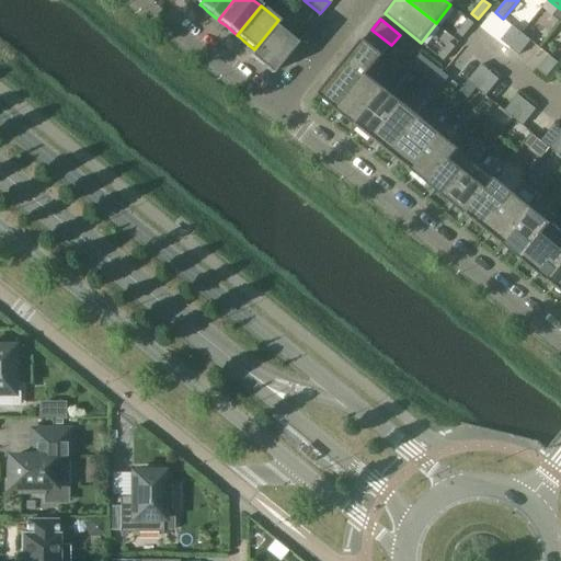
[(468,19),(457,33),(462,38),(474,24),(468,19)]
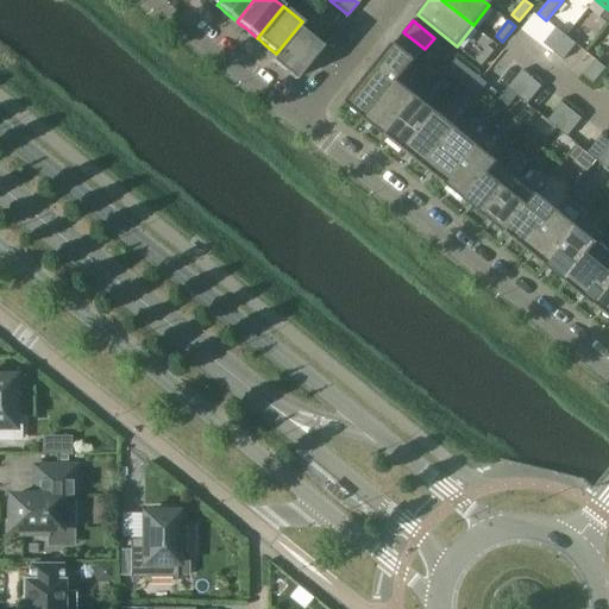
[(303,23),(302,22),(276,54),(270,61),(295,80),(322,46),(305,32),(299,27),(303,23)]
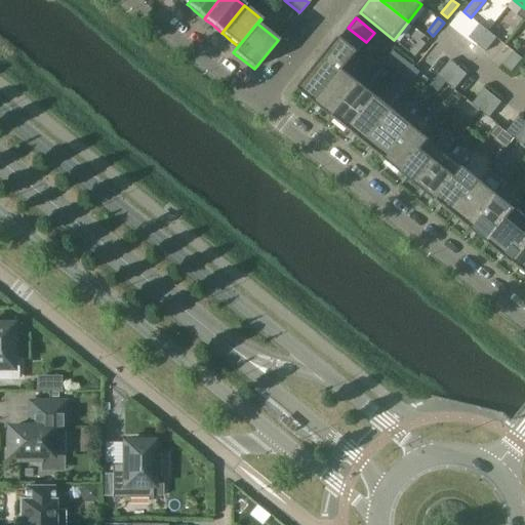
[(469,38),(477,45),(488,31),(480,24),(469,38)]
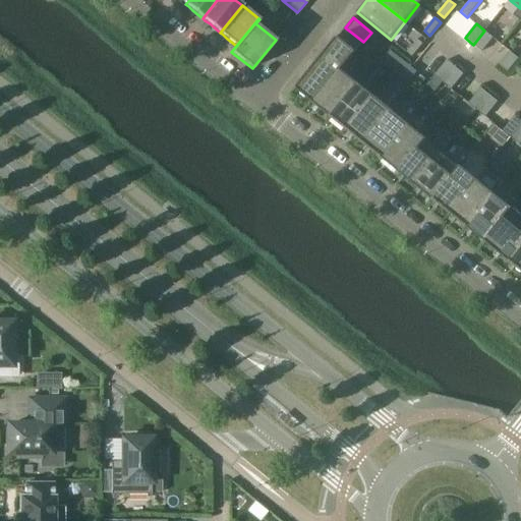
[(341,69),(363,42),(345,27),(296,88),(313,102),(341,69)]
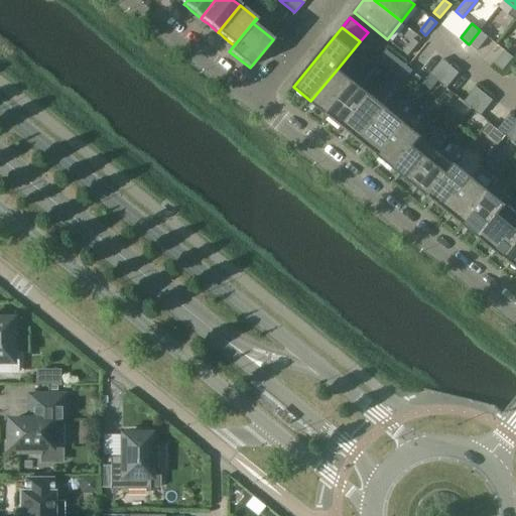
[(469,44),(478,50),(489,37),(480,30),(469,44)]
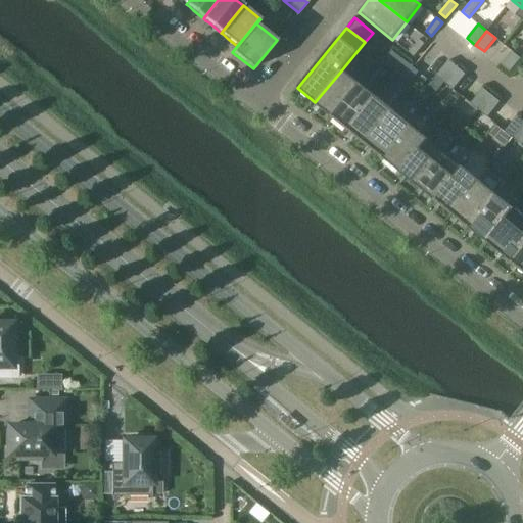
[(419,39),(409,52),(414,57),(425,44),(419,39)]
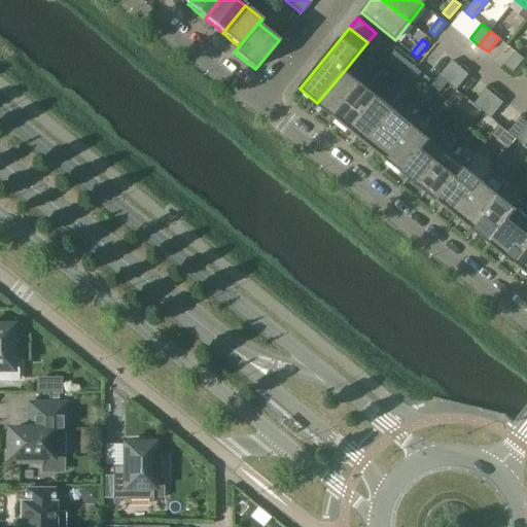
[(386,61),(399,72),(408,62),(395,50),(386,61)]
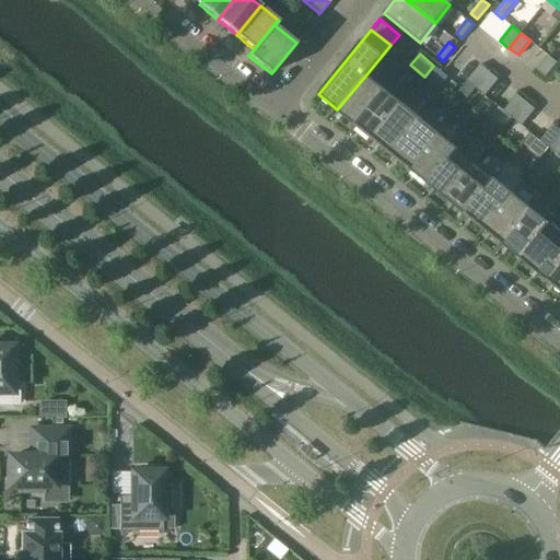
[(548,55),(536,70),(546,78),(558,62),(548,55)]
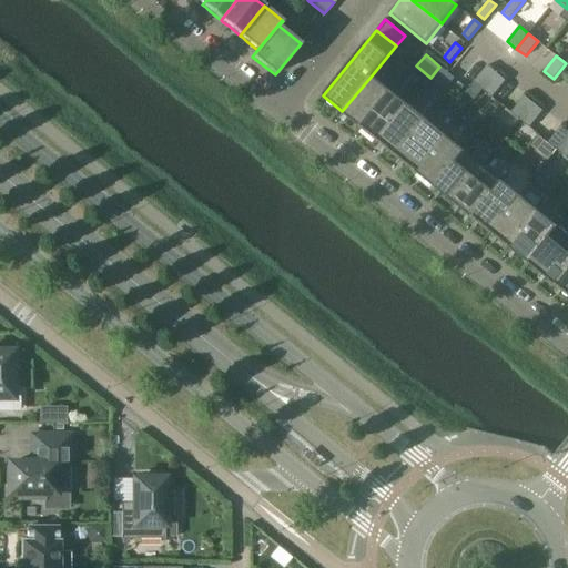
[(483,90),(496,73),(487,66),(473,82),(483,90)]
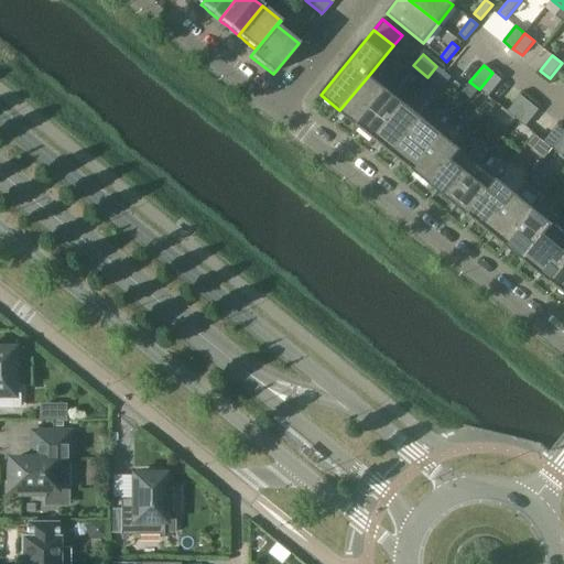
[(427,77),(442,89),(451,78),(445,73),(436,66),(427,77)]
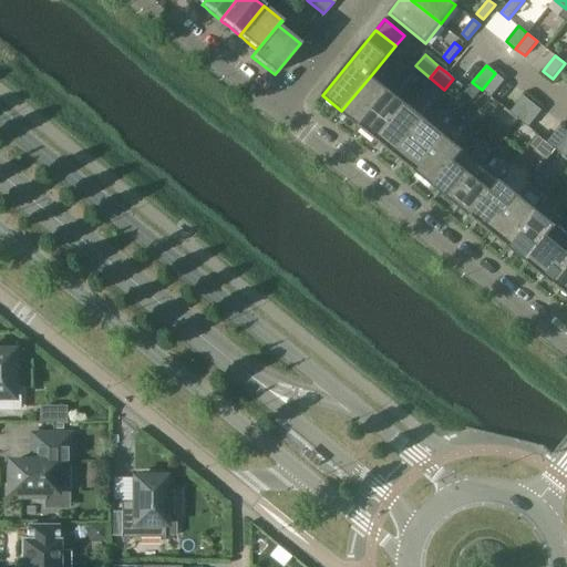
[(505,81),(495,73),(482,90),(491,98),(505,81)]
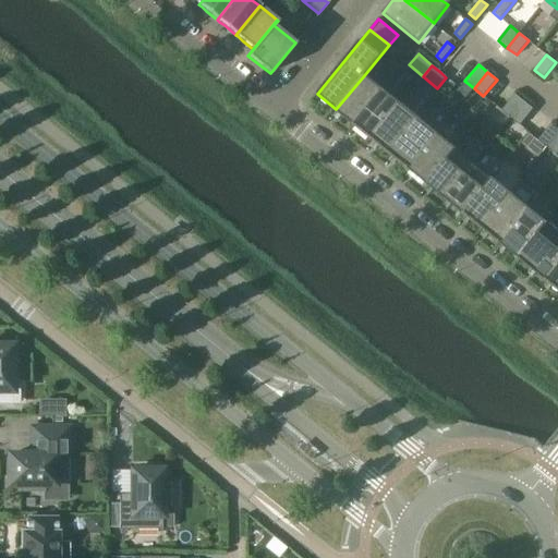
[(365,74),(336,109),(354,124),(383,88),(365,74)]
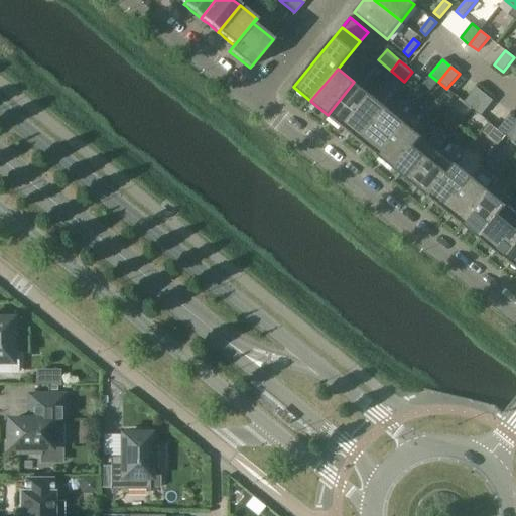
[(429,75),(422,84),(430,91),(438,82),(429,75)]
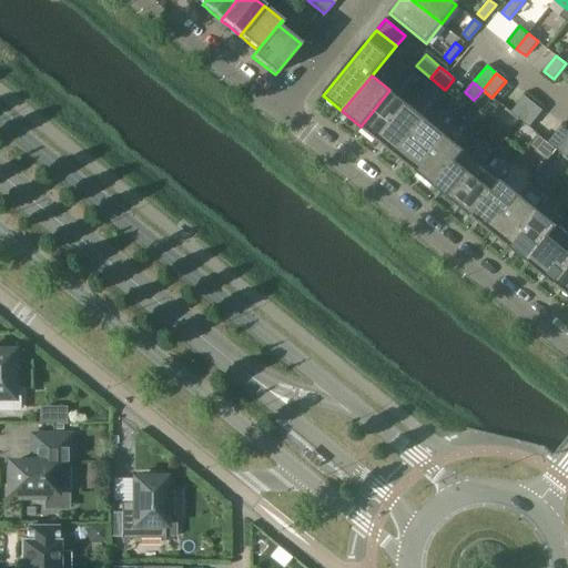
[(361,127),(379,142),(408,105),(389,90),(361,127)]
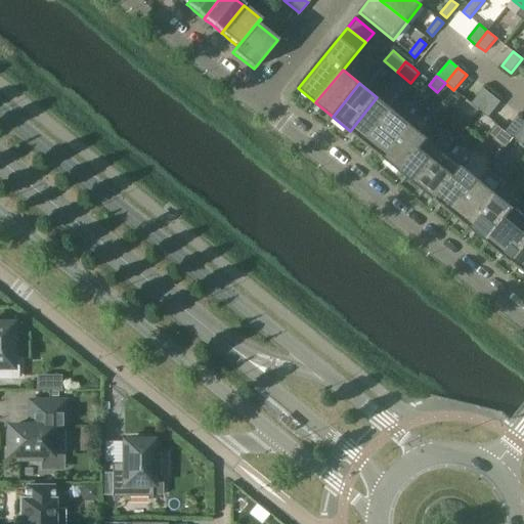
[(480,111),(492,95),(484,88),(471,103),(480,111)]
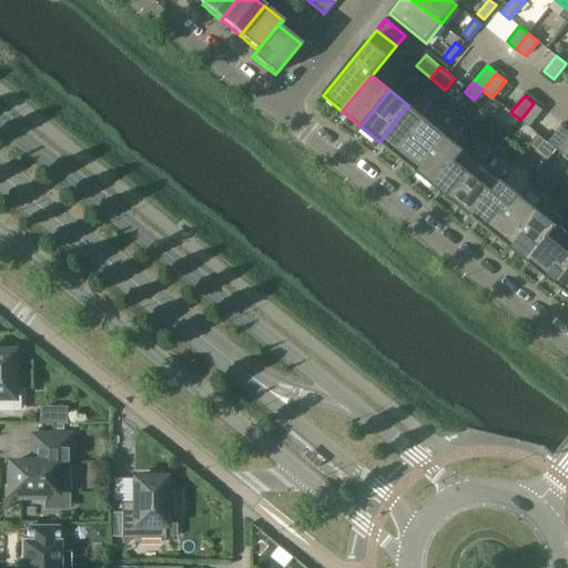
[(543,111),(534,103),(520,120),(529,128),(543,111)]
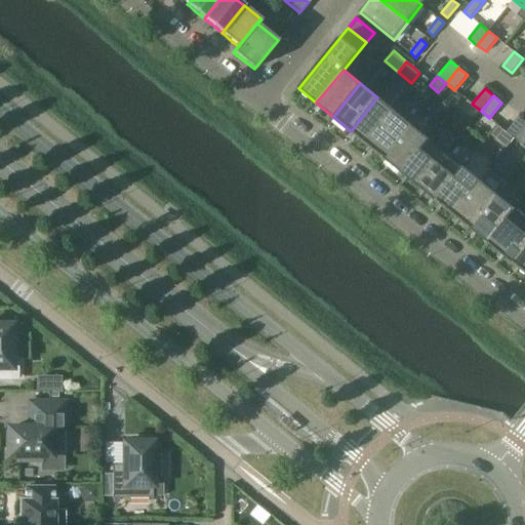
[(351,131),(367,145),(395,112),(377,97),(351,131)]
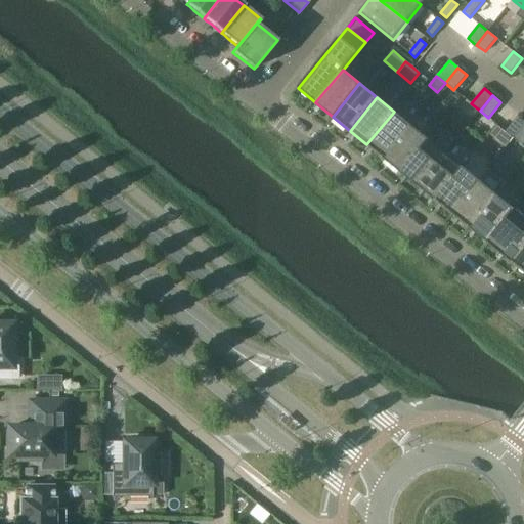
[(366,144),(384,159),(411,125),(394,112),(366,144)]
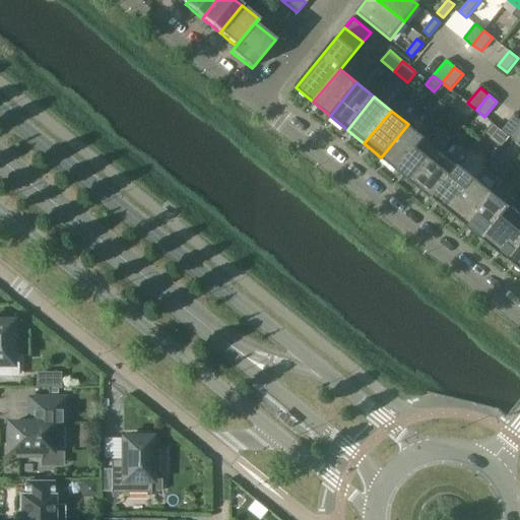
[(510,137),(519,125),(519,120),(514,115),(502,130),(510,137)]
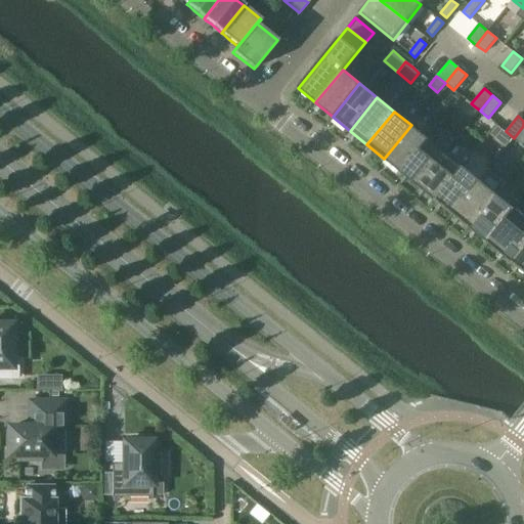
[(384,159),(401,172),(428,139),(411,125),(384,159)]
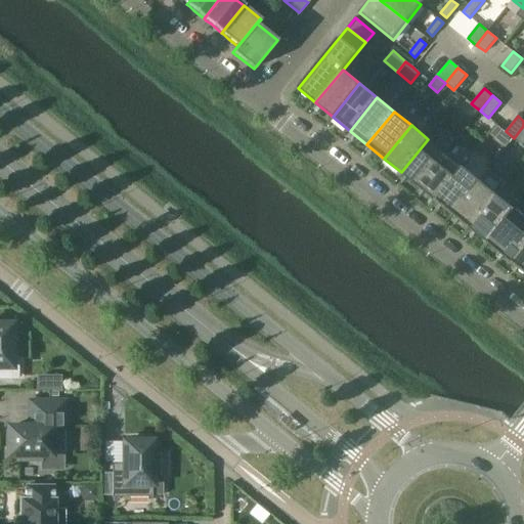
[(523,143),(523,126),(514,138),(523,145),(523,143)]
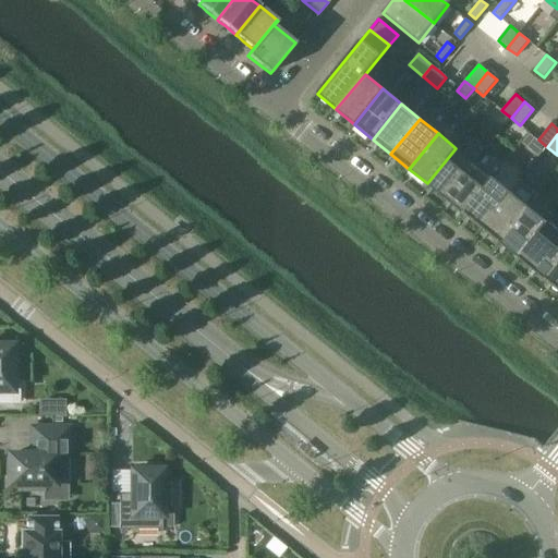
[(427,183),(446,198),(470,168),(474,162),(456,148),(427,183)]
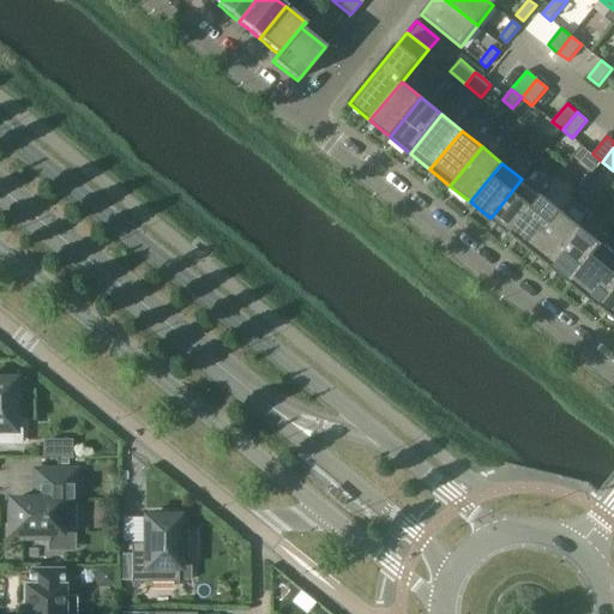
[(510,235),(542,196),(522,179),(517,185),(491,218),(510,235)]
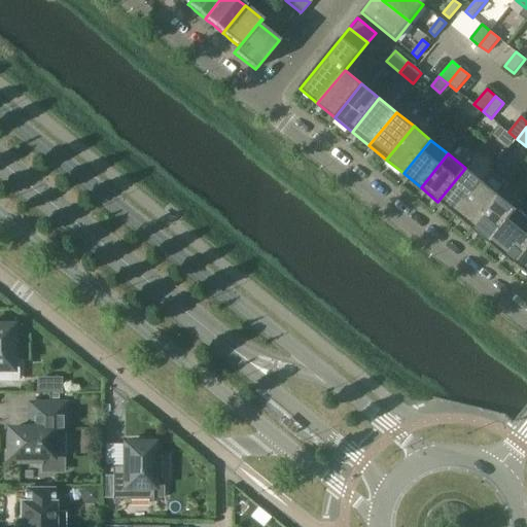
[(465,168),(437,202),(455,215),(483,182),(465,168)]
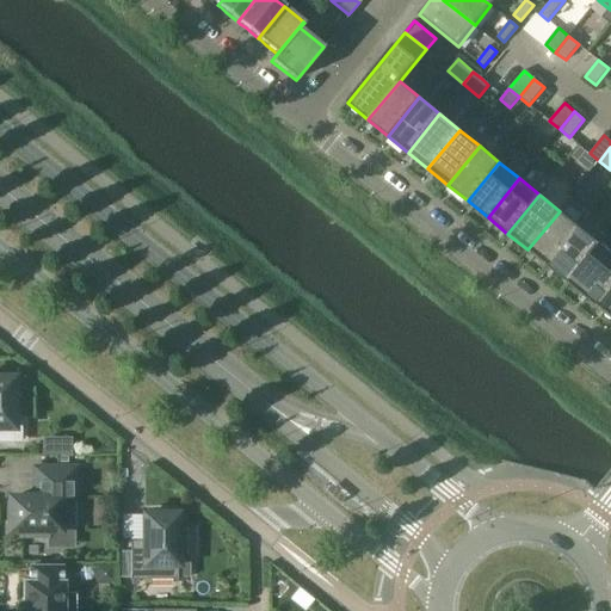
[(528,250),(548,266),(580,227),(560,211),(528,250)]
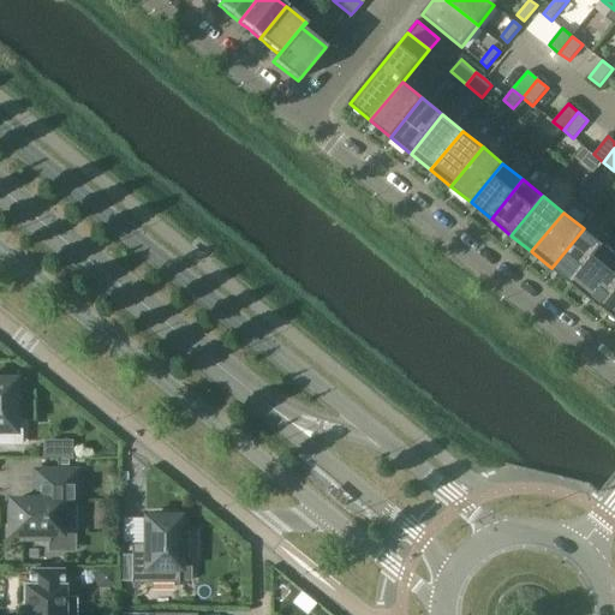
[(551,268),(572,284),(603,245),(584,228),(551,268)]
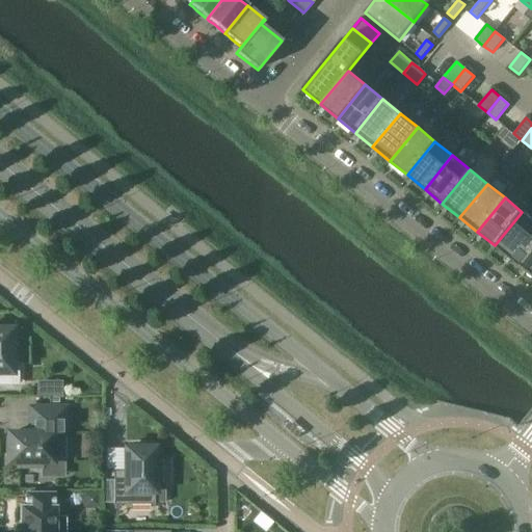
[(495,245),(520,267),(531,251),(531,219),(522,212),(495,245)]
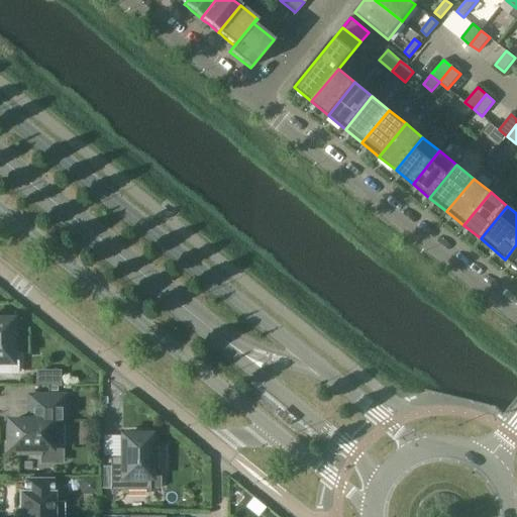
[(516,244),(505,260),(516,268),(516,244)]
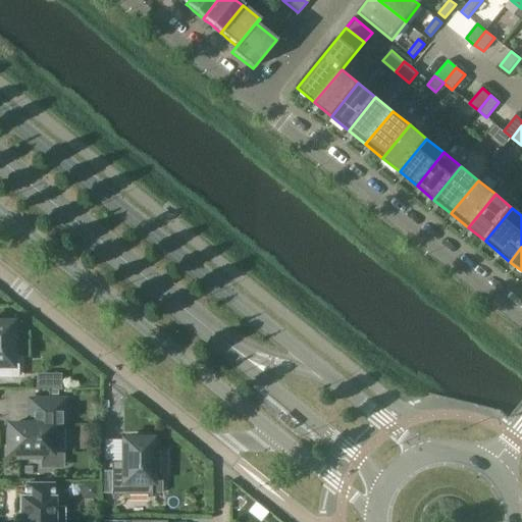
[(0,377),(11,377),(11,365),(11,357),(18,357),(18,332),(11,332),(11,323),(6,323),(6,320),(0,319),(0,377)]
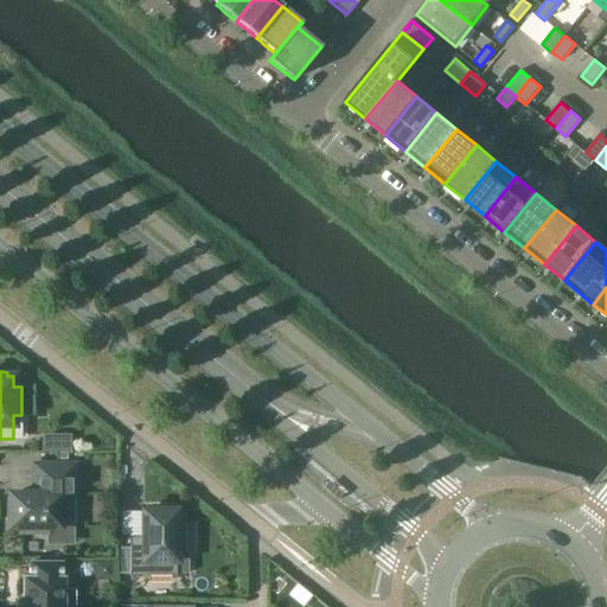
[(20,526),(20,535),(49,535),(49,526),(75,526),(75,466),(44,466),(44,496),(11,496),(11,503),(6,503),(6,521),(11,521),(11,526),(20,526)]
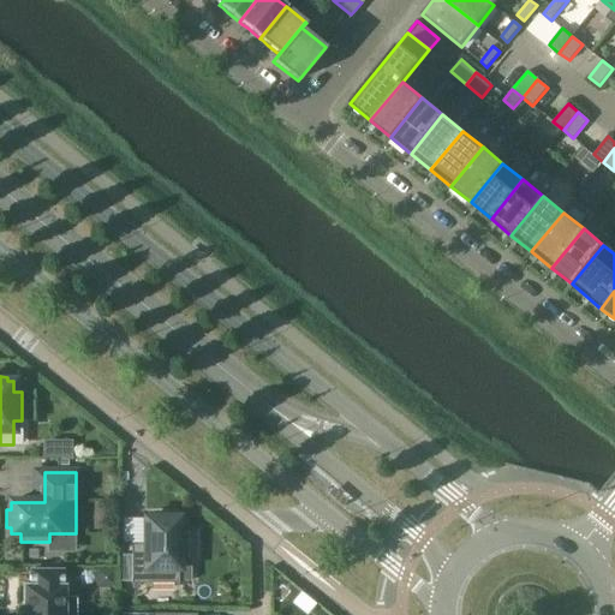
[(131,581),(131,584),(179,584),(179,557),(187,557),(187,529),(179,529),(179,519),(172,519),(172,514),(153,514),(153,519),(147,519),(147,553),(131,553),(131,555),(121,555),(121,580),(131,581)]
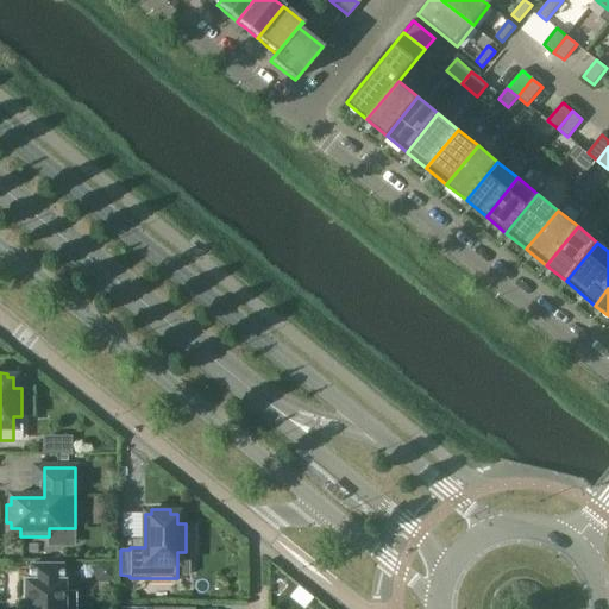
[(95,563),(95,582),(115,582),(115,563),(95,563)]
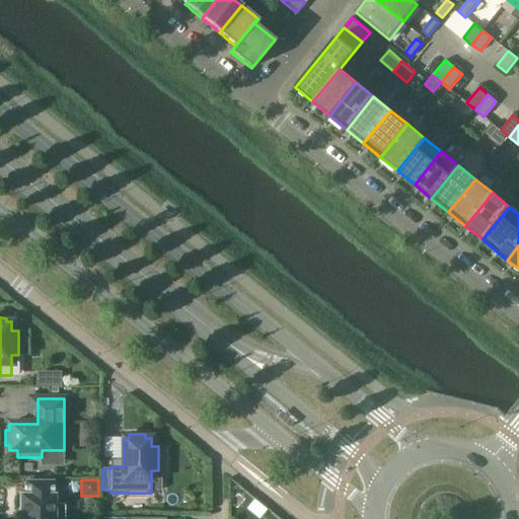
[(53,482),(25,482),(25,496),(20,496),(20,510),(19,510),(18,518),(63,518),(63,505),(54,505),(54,496),(53,496),(53,482)]
